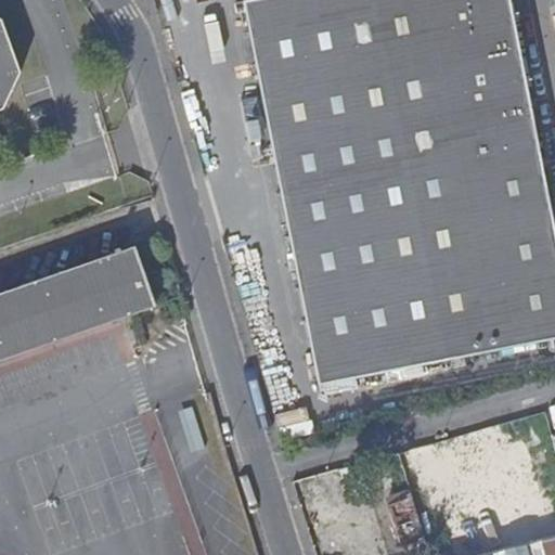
[(554,237),(510,0),(250,0),(246,1),(318,384),(551,339),(554,337),(554,237)]
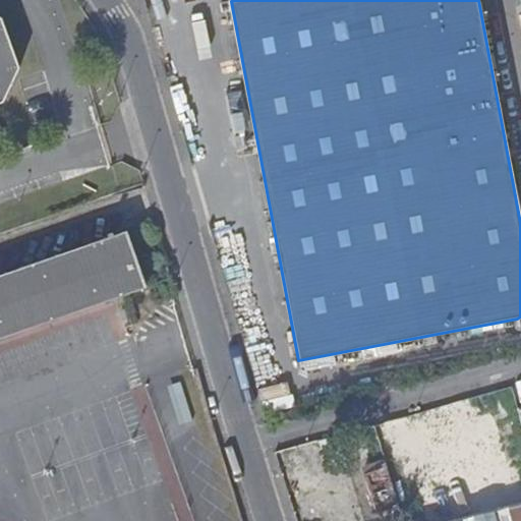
[(0,17),(0,105),(5,103),(21,68),(4,19),(0,17)]
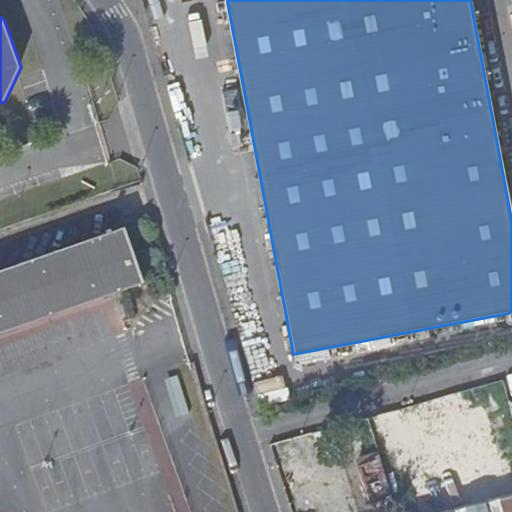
[(0,332),(58,313),(143,282),(127,231),(0,273),(0,332)]
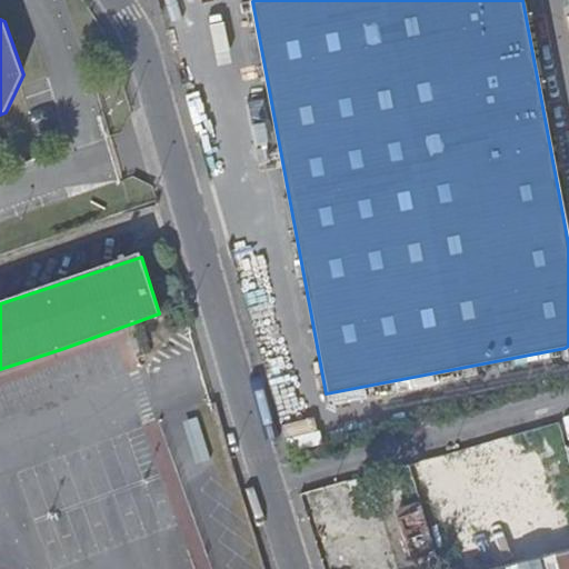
[(480,445),(415,463),(428,510),(452,503),(455,513),(470,511),(468,500),(492,493),(480,445)]
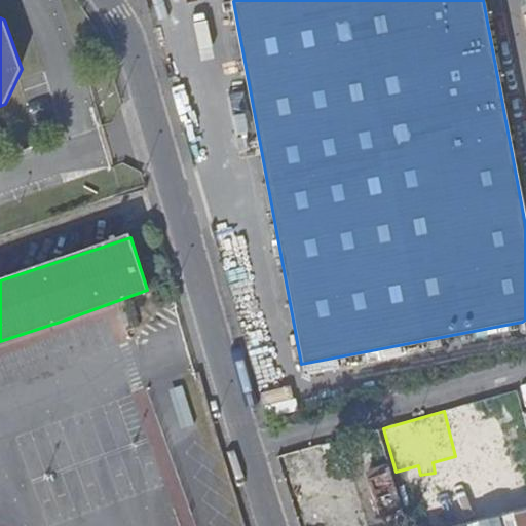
[(525,463),(525,435),(495,443),(502,470),(515,466),(525,463)]
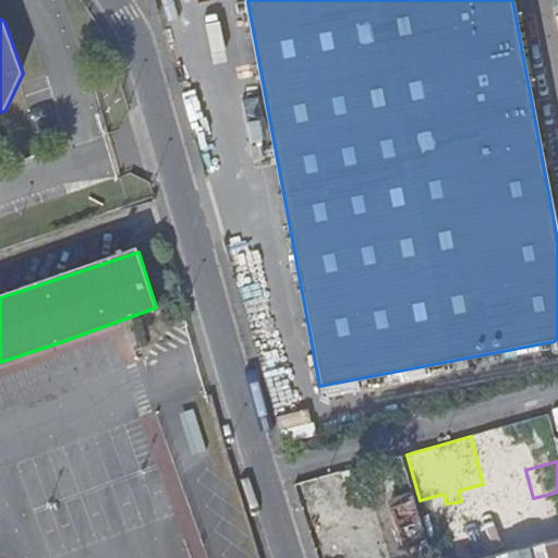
[(525,470),(497,477),(510,526),(517,524),(514,514),(535,509),(537,513),(549,510),(546,495),(533,498),(525,470)]
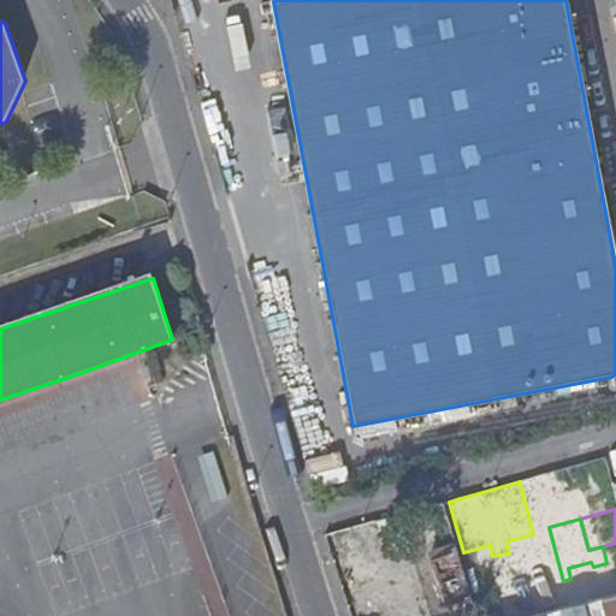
[(475,598),(461,551),(437,558),(450,604),(475,598)]
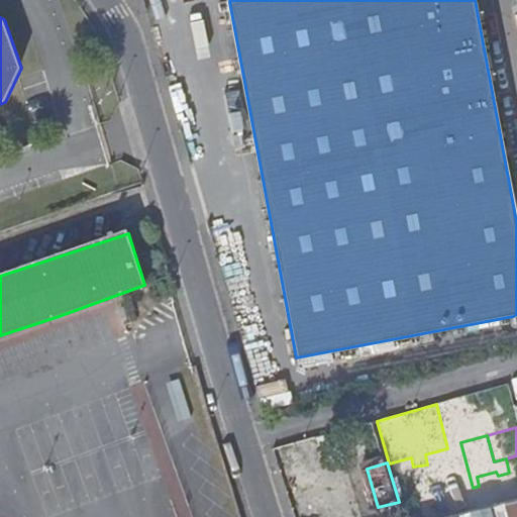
[(475,492),(479,508),(493,504),(489,489),(475,492)]
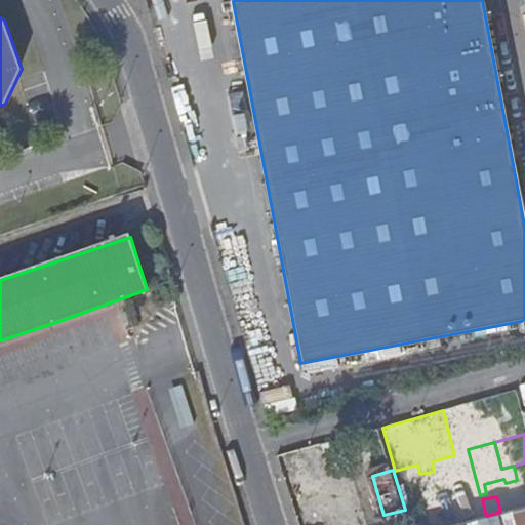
[(469,502),(472,519),(486,516),(482,499),(469,502)]
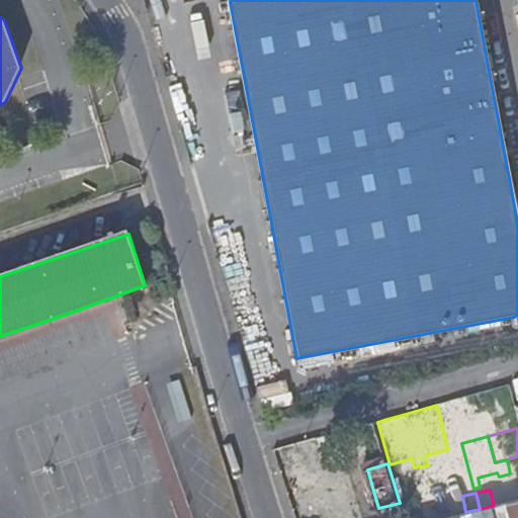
[(480,509),(465,512),(442,517),(517,517),(517,499),(494,505),(480,509)]
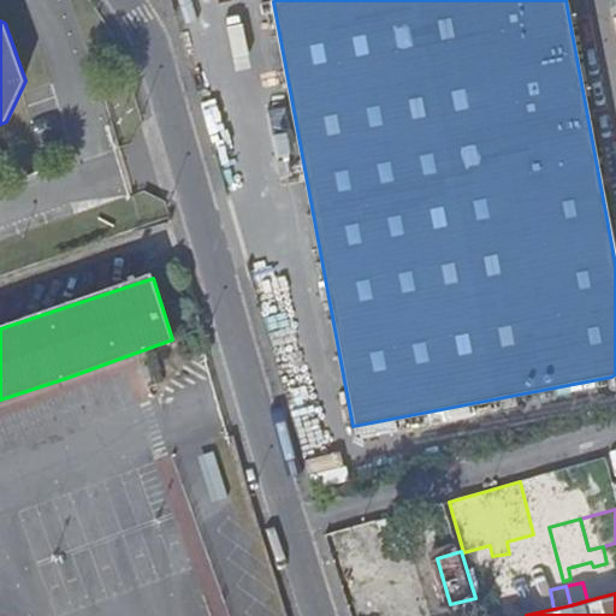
[(478,606),(479,615),(497,615),(493,603),(478,606)]
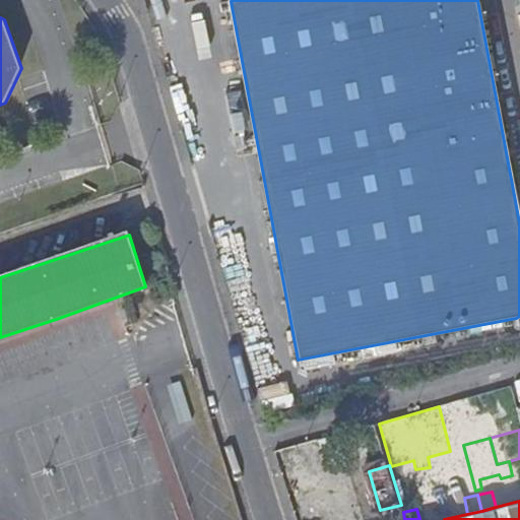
All buildings are outlined.
